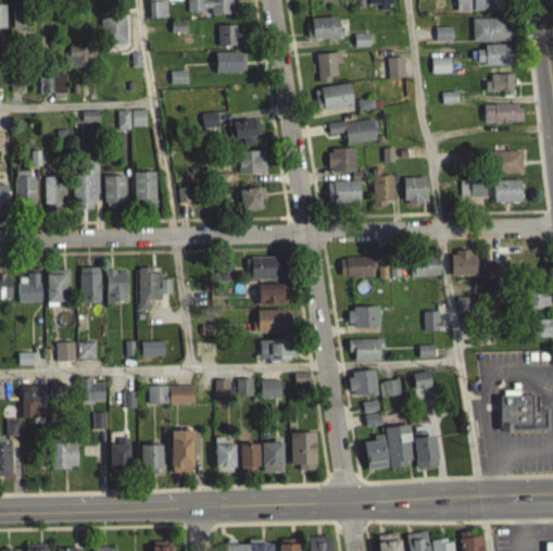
[(188,0),(189,11),(213,11),(213,15),(234,14),(233,0),(188,0)]
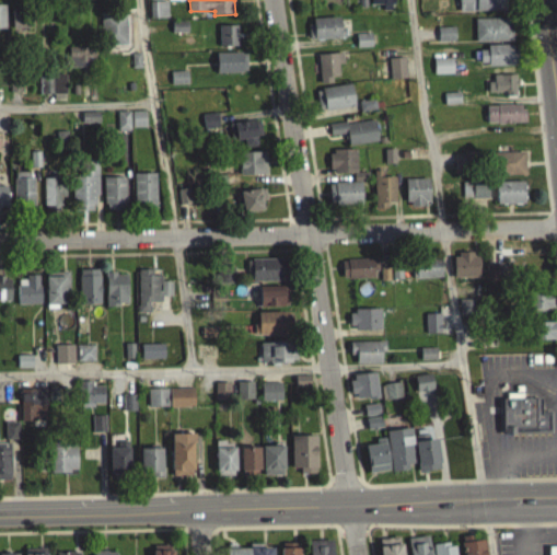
[(373,0),(373,4),(385,4),(386,11),(396,10),(395,0),(373,0)]
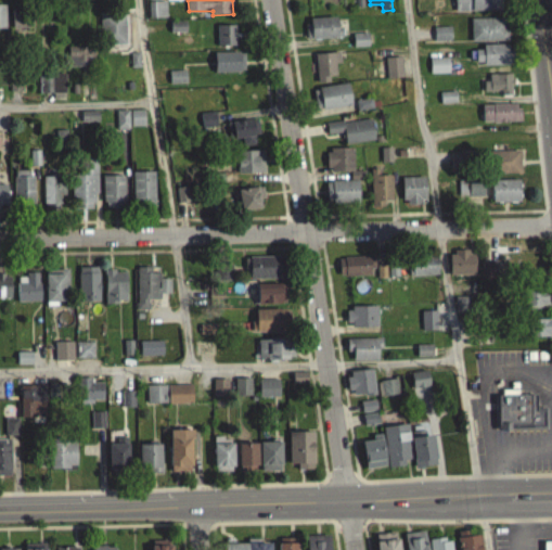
[(457,0),(458,11),(501,10),(500,0),(457,0)]
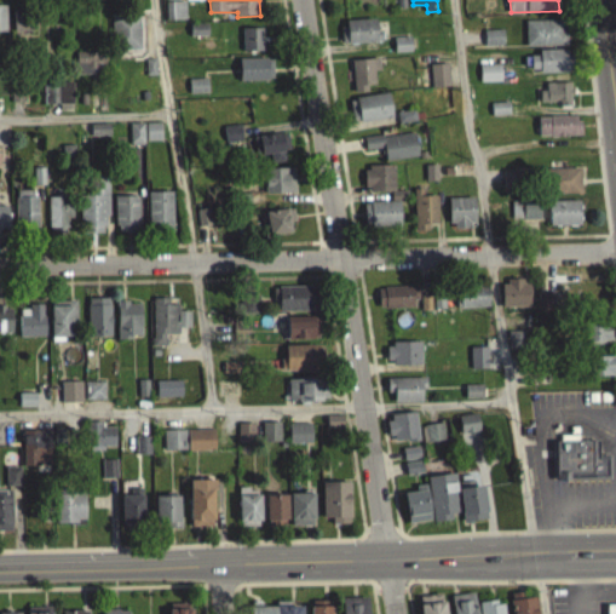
[(188,19),(188,1),(168,1),(168,19),(188,19)]
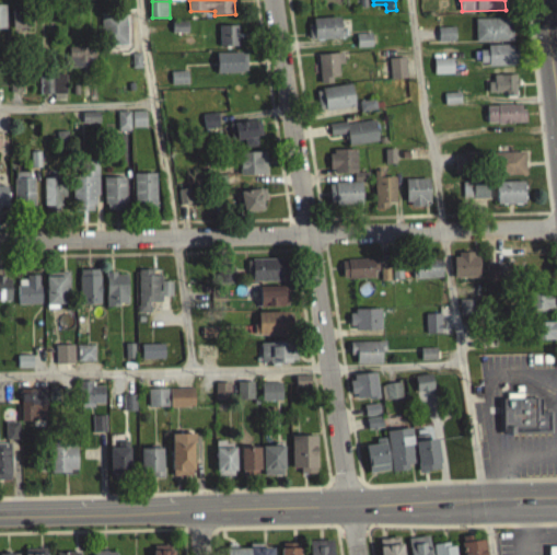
[(14,31),(34,32),(34,10),(14,9),(14,31)]
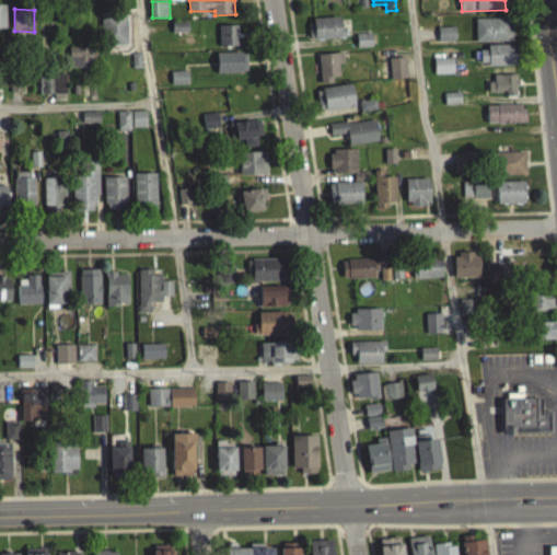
[(104,45),(129,45),(129,13),(103,14),(104,45)]
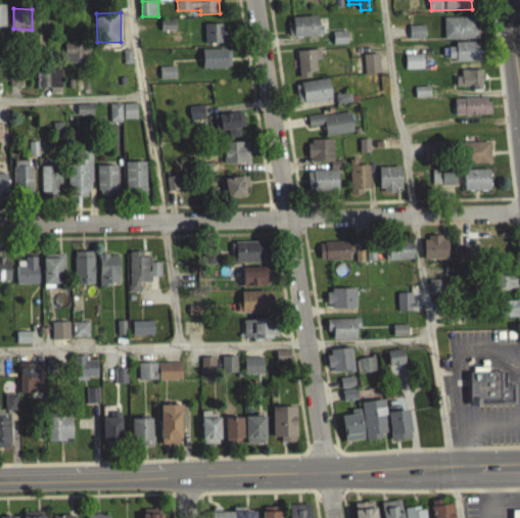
[(319,16),(290,17),(290,37),(324,35),(324,25),(319,25),(319,16)]
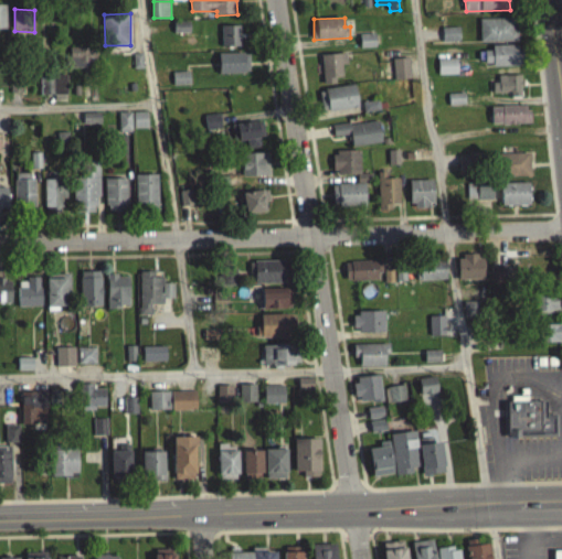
[(517,18),(481,19),(481,42),(518,42),(517,18)]
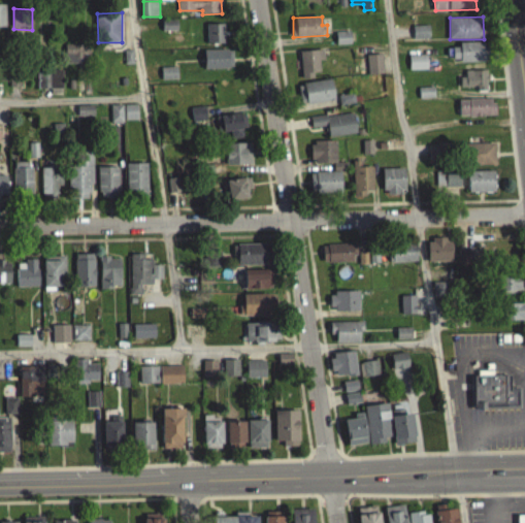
[(226,24),(208,24),(208,43),(226,43),(226,24)]
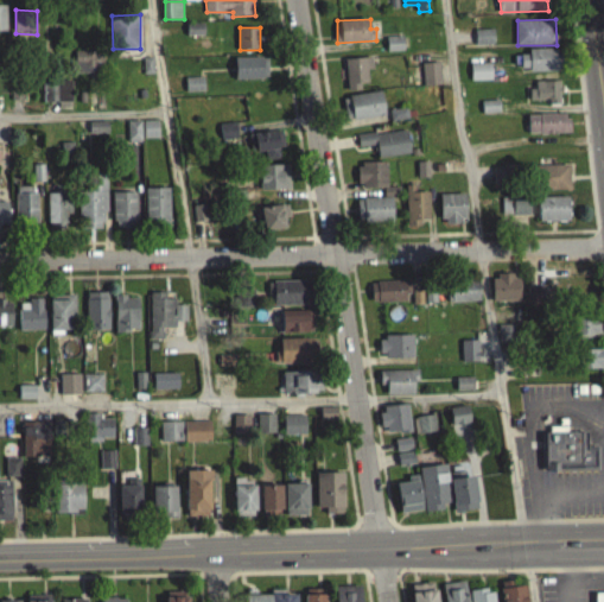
[(496,29),(477,30),(477,45),(496,45),(496,29)]
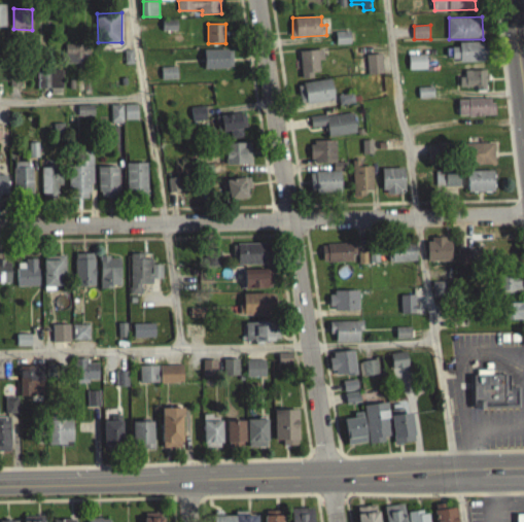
[(352,43),(351,31),(337,32),(338,44),(352,43)]
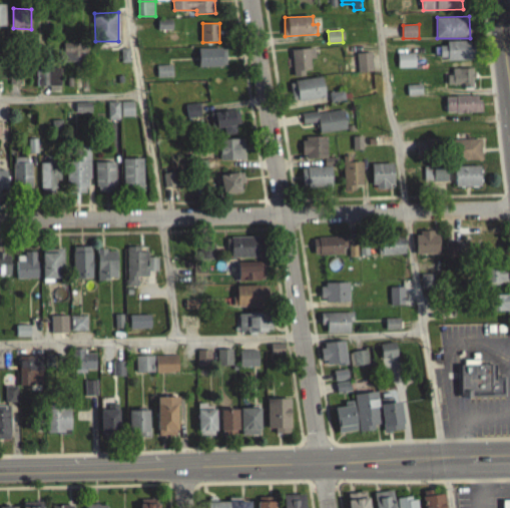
[(472,42),(442,42),(441,59),(472,60),(472,42)]
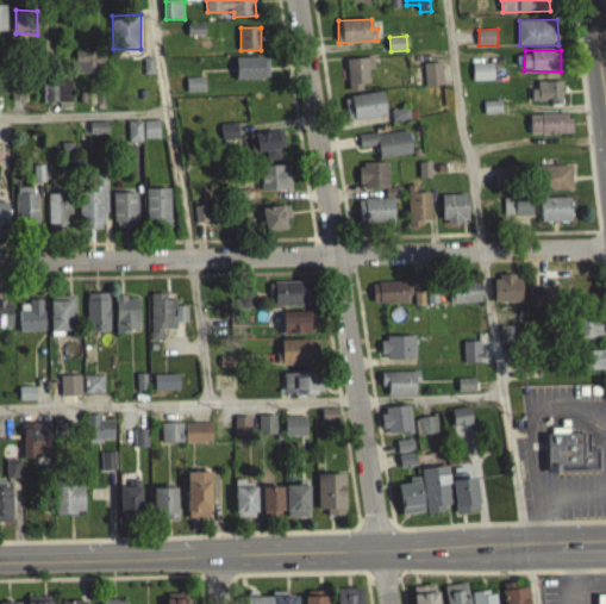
[(104,51),(77,51),(77,70),(102,72),(104,51)]
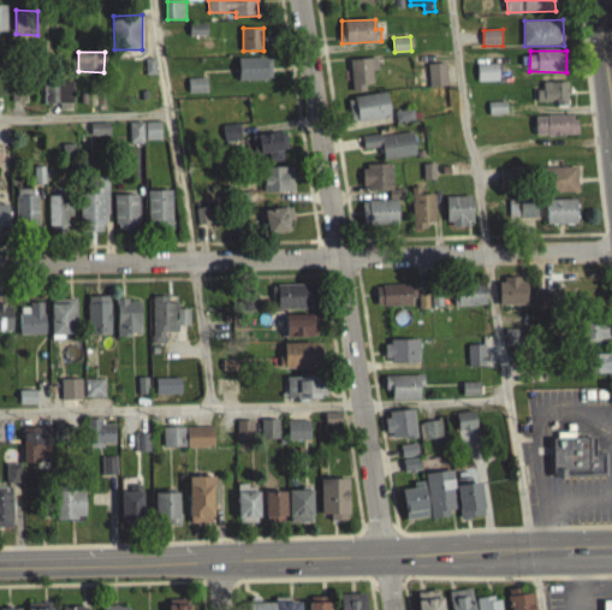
[(241,81),(273,80),(273,58),(239,58),(241,81)]
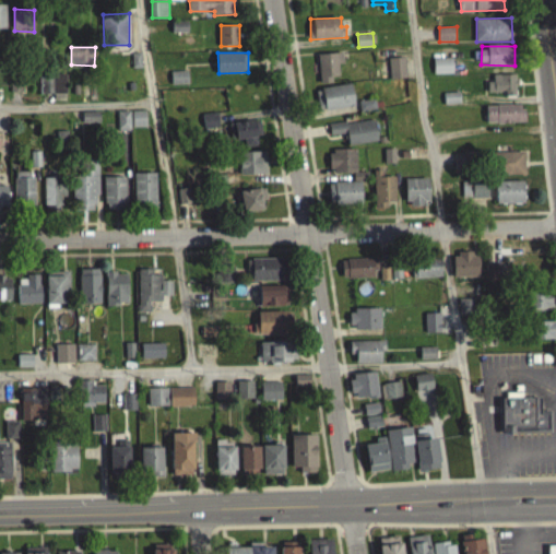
[(321,81),(341,80),(341,62),(344,62),(344,52),(320,54),(321,81)]
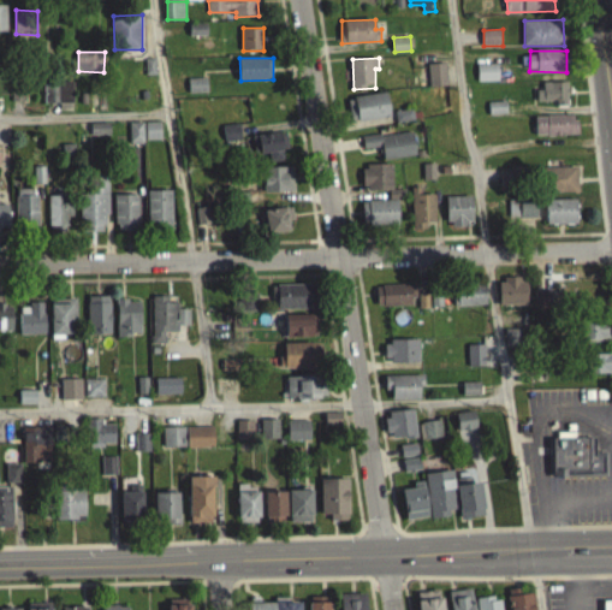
[(431,64),(432,87),(450,86),(449,63),(431,64)]
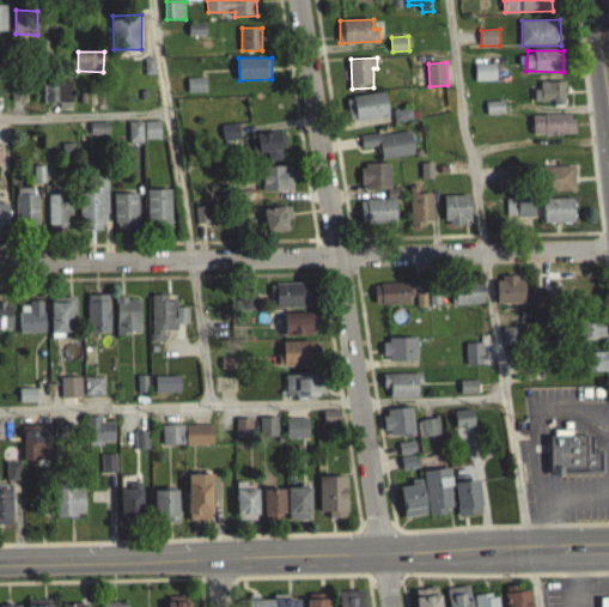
[(477,64),(477,82),(499,80),(498,64),(477,64)]
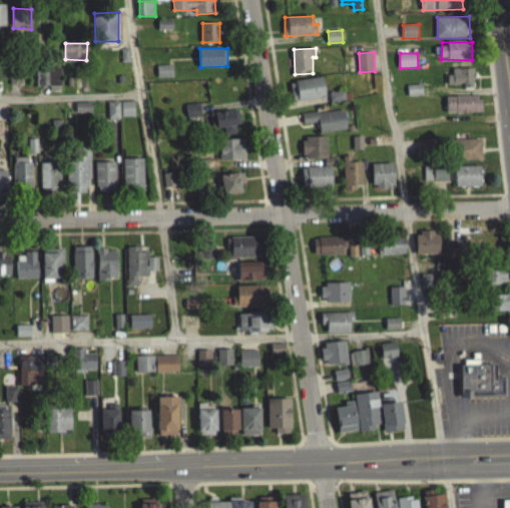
[(159,77),(174,77),(174,64),(158,65),(159,77)]
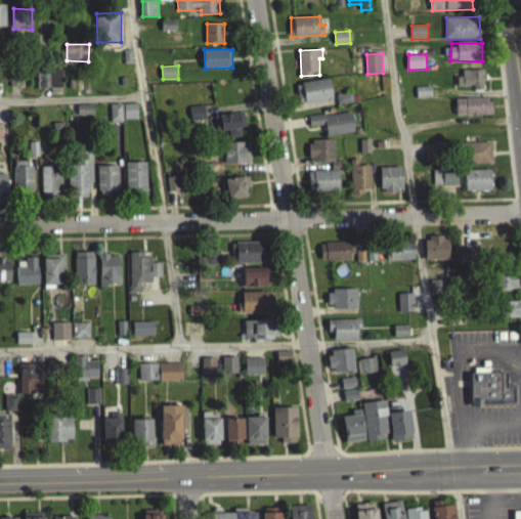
[(63,87),(63,69),(39,69),(39,88),(63,87)]
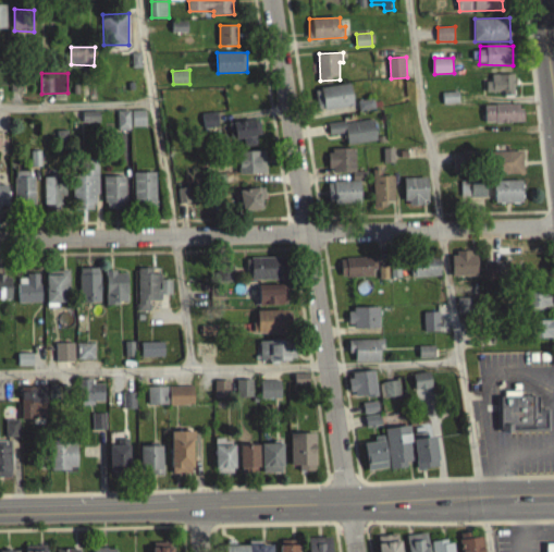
[(516,74),(490,75),(491,92),(506,92),(506,96),(517,95),(516,74)]
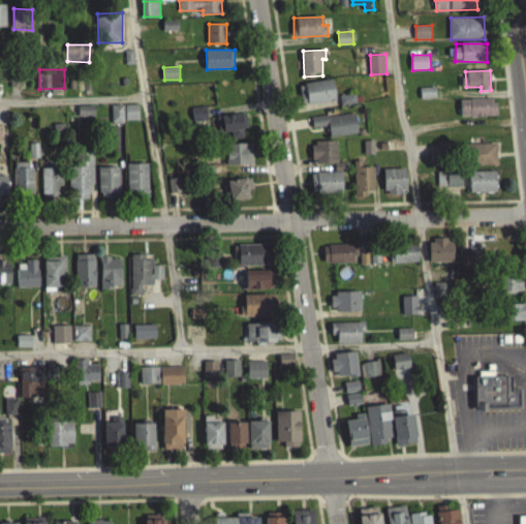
[(337,100),(334,79),(301,84),(304,105),(337,100)]
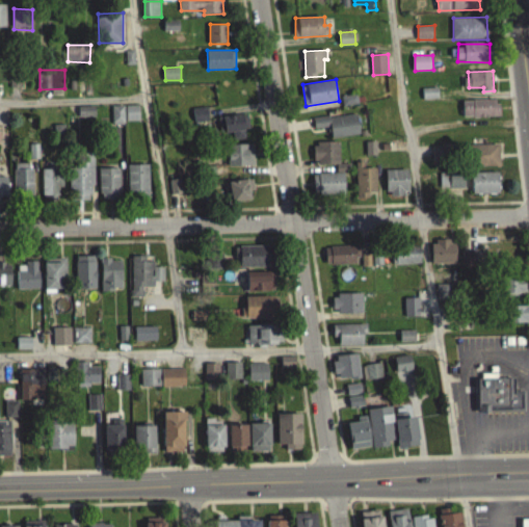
[(441,99),(440,88),(424,88),(425,99),(441,99)]
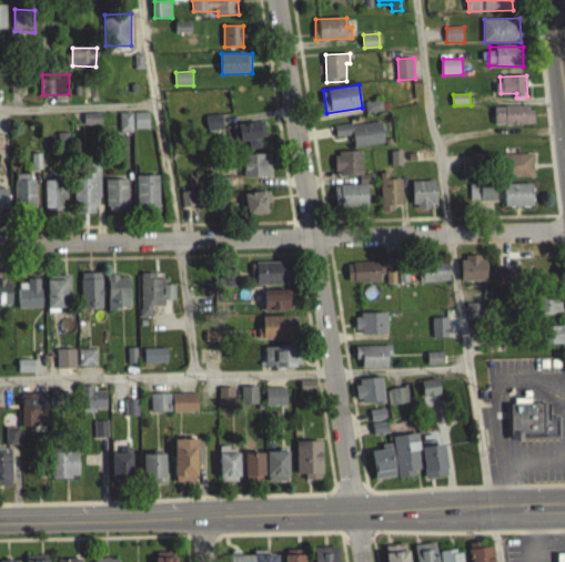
[(366,102),(367,112),(384,111),(383,100),(366,102)]
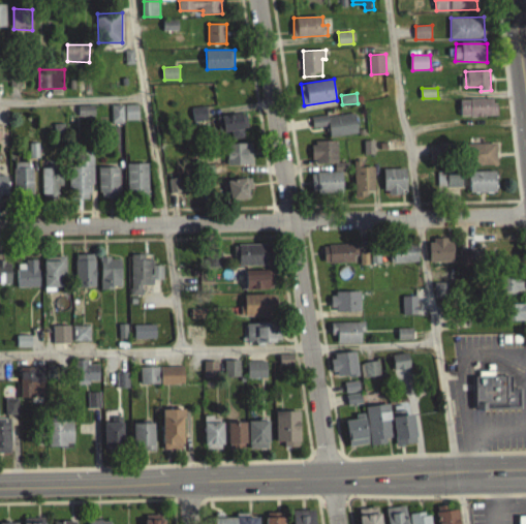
[(462,100),(462,117),(498,116),(497,99),(462,100)]
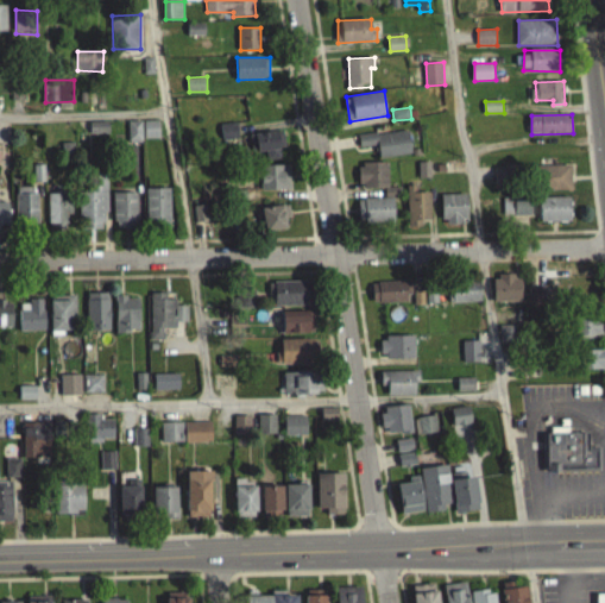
[(144,120),(130,120),(131,142),(144,142),(144,120)]
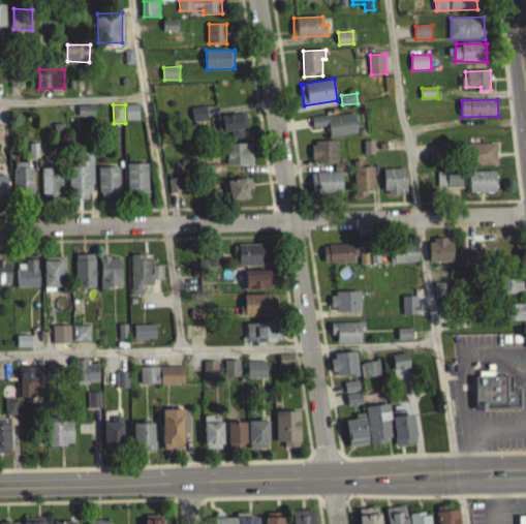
[(141,120),(141,104),(126,105),(127,120),(141,120)]
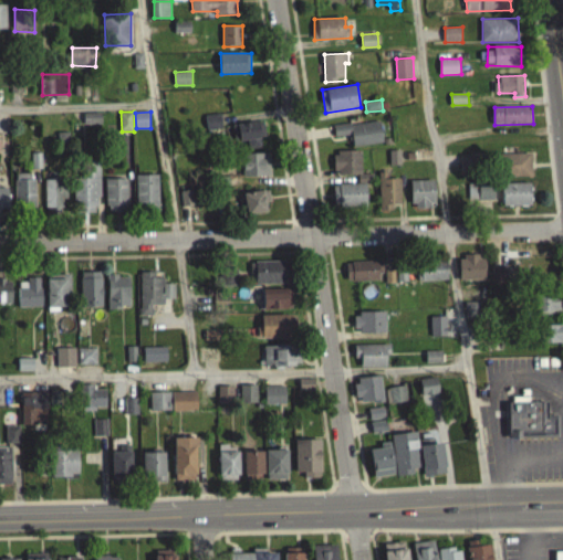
[(85,123),(103,124),(103,114),(85,113),(85,123)]
